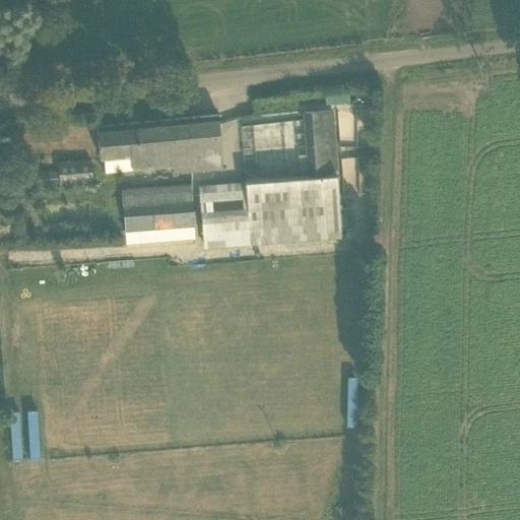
[(342,237),(337,175),(333,131),(332,111),(303,113),(304,133),(307,177),(259,181),(198,185),(203,248),(342,237)]
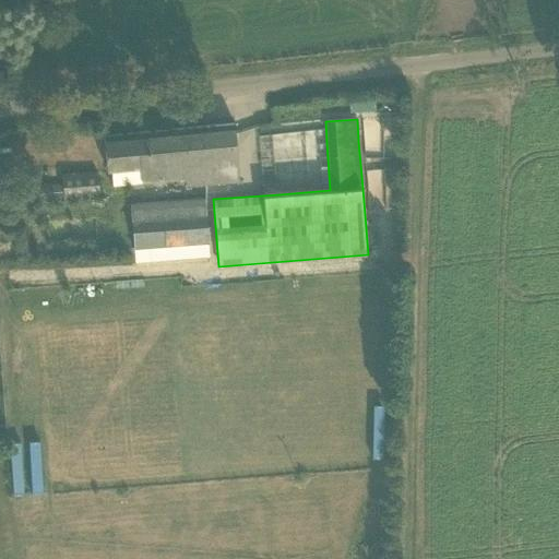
[(111,183),(141,180),(185,177),(186,185),(239,179),(234,123),(104,134),(107,169),(110,169),(111,183)]
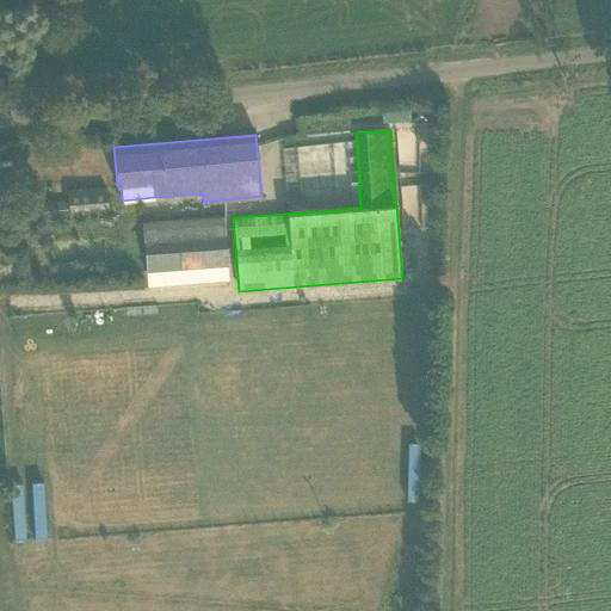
[(300,149),(285,149),(287,201),(301,199),(300,149)]
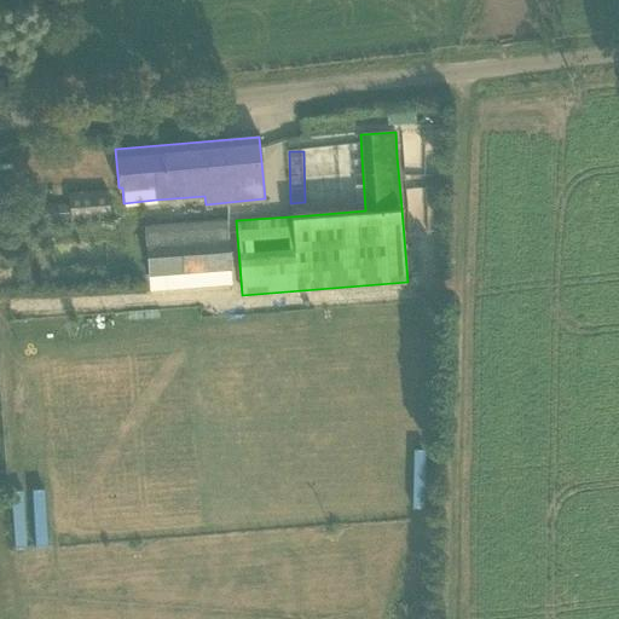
[(70,220),(109,219),(108,190),(69,191),(69,204),(25,207),(27,225),(63,221),(63,227),(70,226),(70,220)]
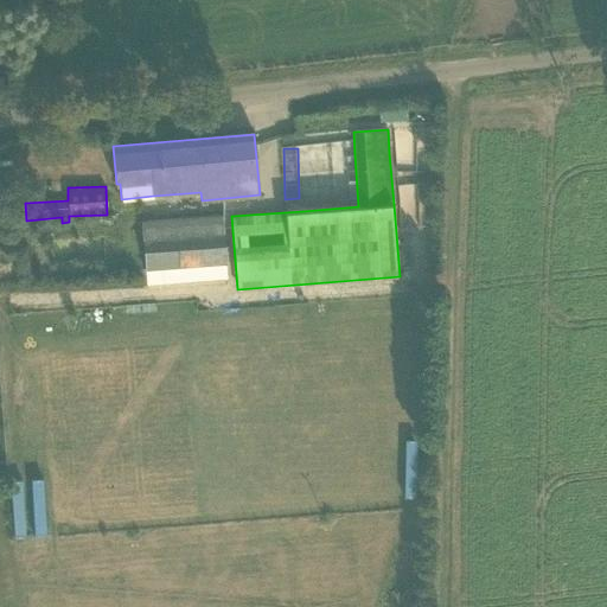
[(225,264),(223,215),(144,221),(147,270),(225,264)]
